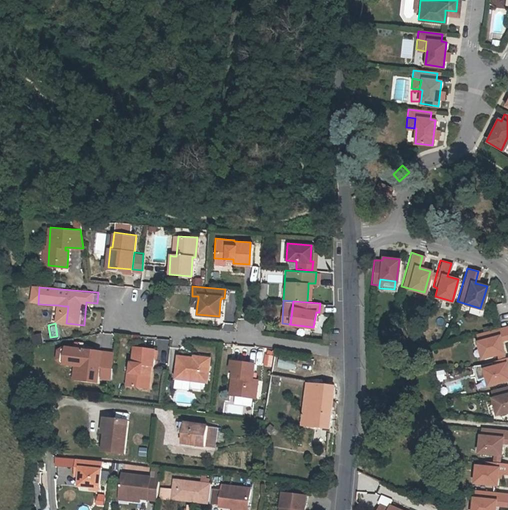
[(507,326),(507,325),(474,334),(480,357),(502,351),(499,340),(507,337),(507,326)]
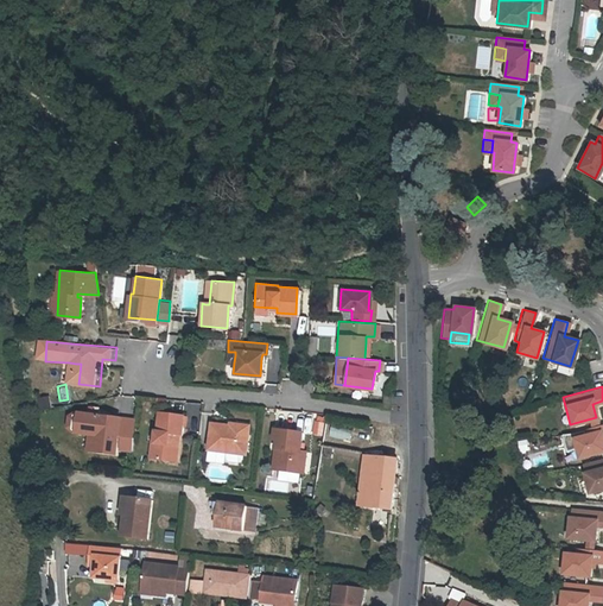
[(36,397),(39,406),(48,404),(44,393),(36,397)]
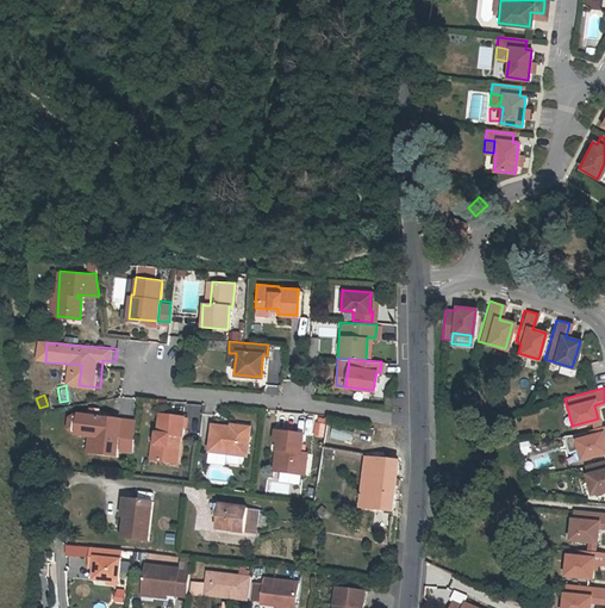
[(174,441),(174,435),(180,436),(182,416),(158,414),(156,433),(154,433),(153,445),(150,444),(149,459),(164,461),(164,457),(174,458),(176,441),(174,441)]
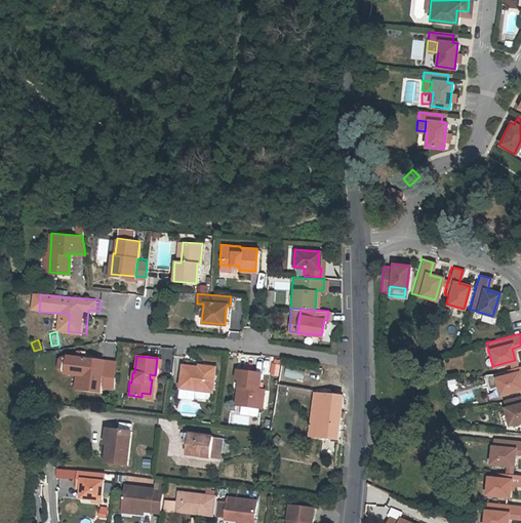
[(84,374),(83,388),(99,390),(103,367),(94,366),(95,359),(74,357),(72,373),(75,373),(84,374)]
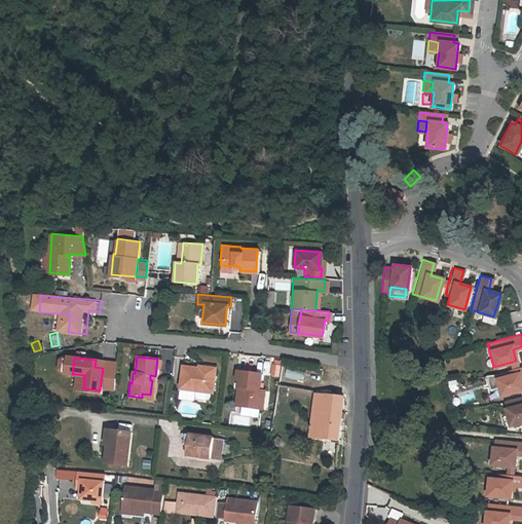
[(262,361),(261,374),(278,374),(278,362),(262,361)]
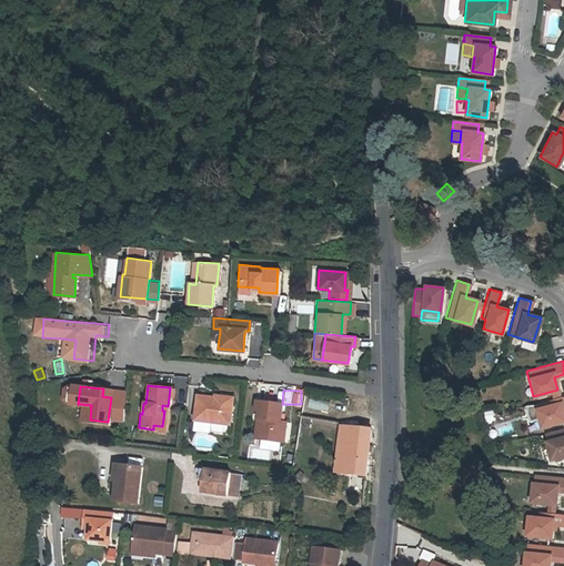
[(227,431),(227,425),(230,402),(213,400),(213,397),(194,395),(191,421),(210,423),(210,428),(212,432),(223,433),(227,431)]
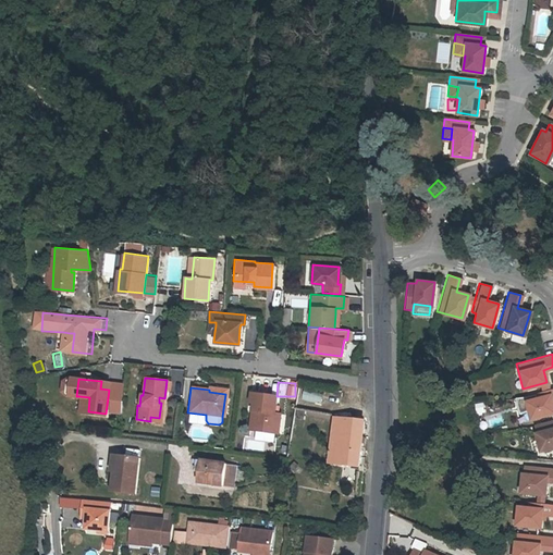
[(319,403),(321,393),(300,387),(298,397),(319,403)]
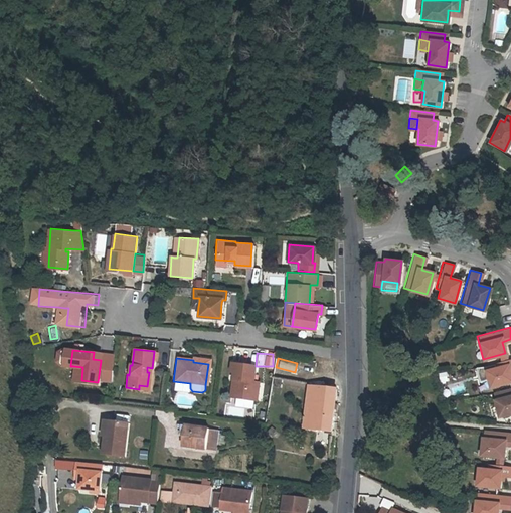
[(510,369),(510,358),(492,363),(494,368),(485,370),(489,387),(510,381),(508,371),(510,369)]
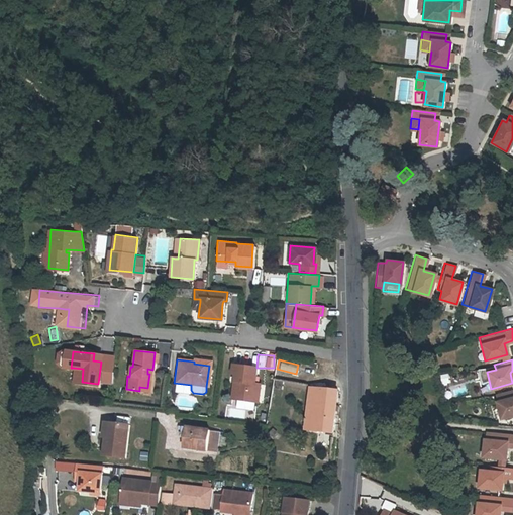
[(234,381),(232,400),(251,402),(253,384),(251,384),(252,368),(232,366),(231,374),(230,381),(234,381)]
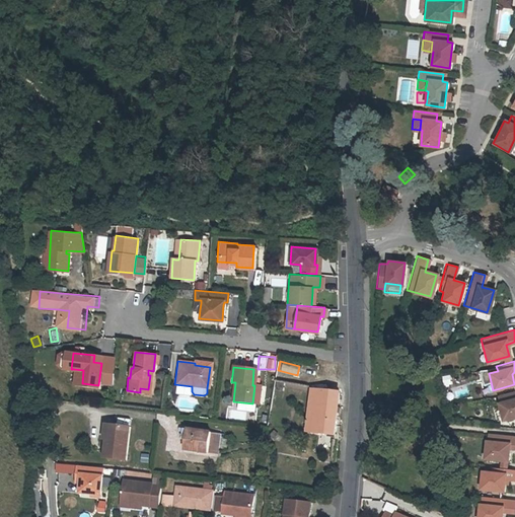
[(74,369),(73,382),(82,383),(83,370),(74,369)]
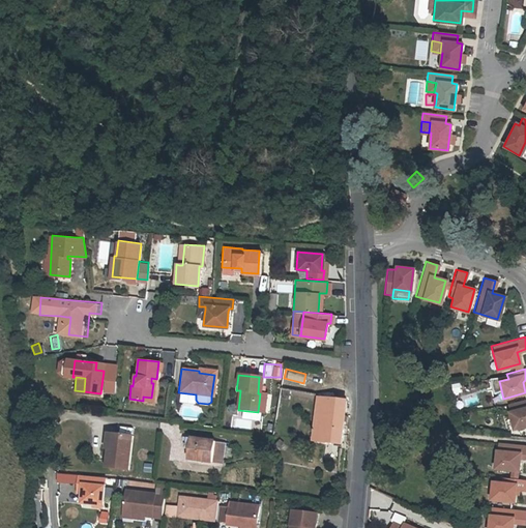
[(316,396),(315,404),(311,439),(339,442),(344,399),(316,396)]
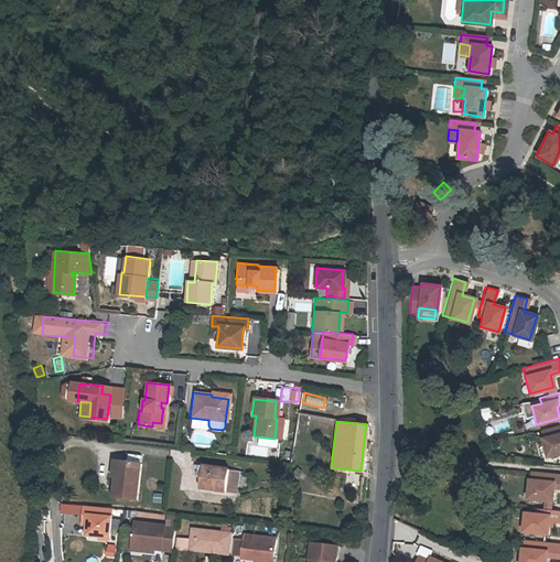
[(559,424),(539,430),(546,455),(559,451),(559,424)]
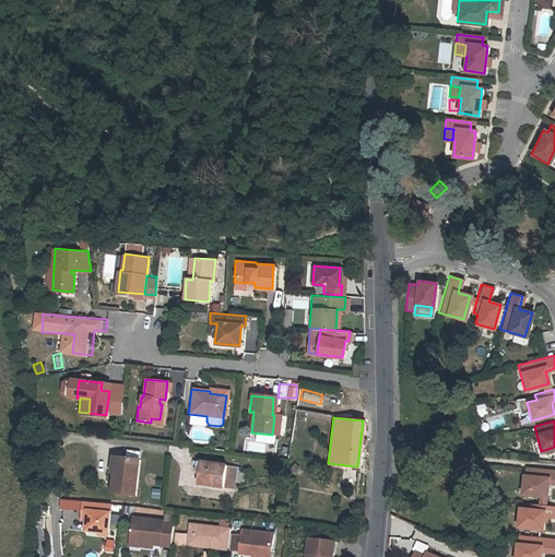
[(132,493),(137,458),(110,454),(108,471),(111,471),(109,490),(132,493)]
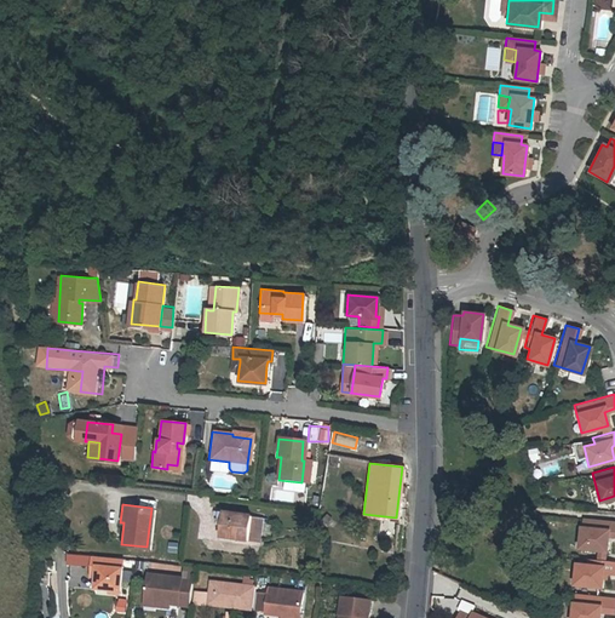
[(217,536),(253,541),(257,516),(219,511),(217,536)]
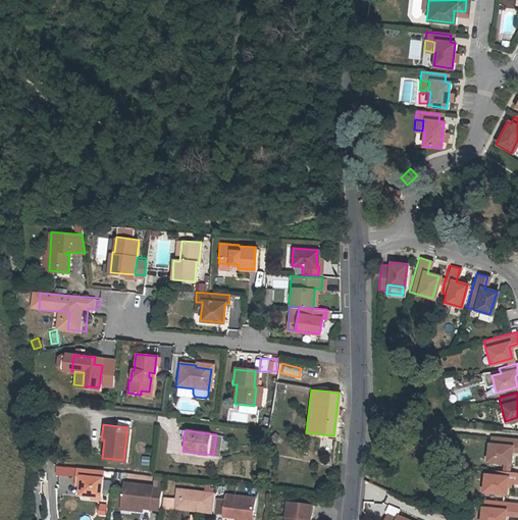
[(517,438),(488,435),(485,460),(509,462),(510,450),(517,451),(517,438)]
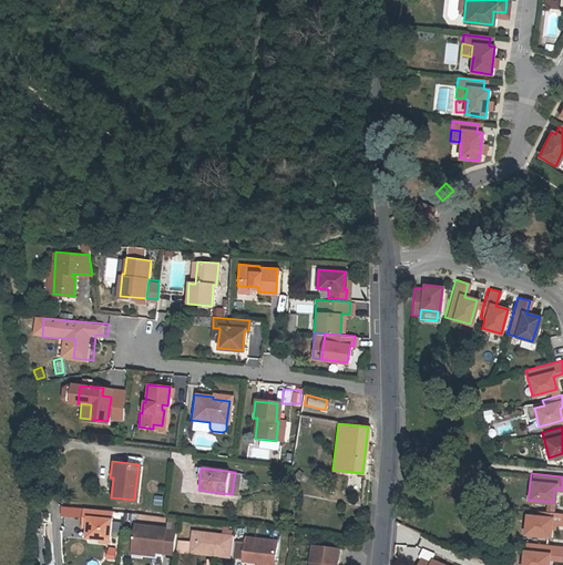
[(151,503),(160,503),(160,493),(152,493),(151,503)]
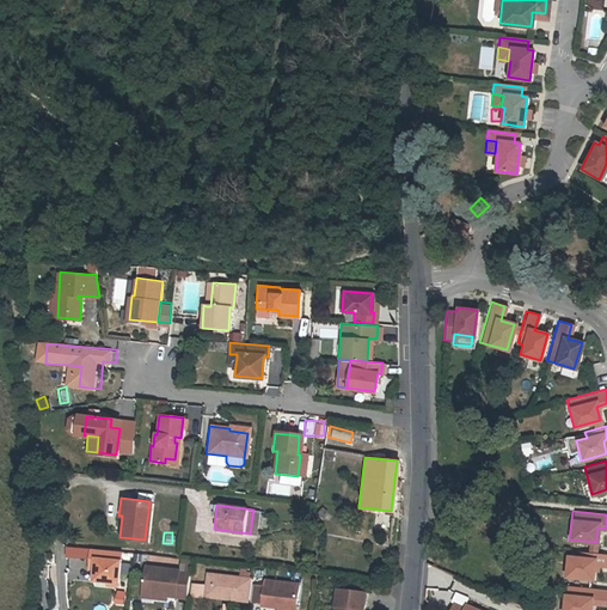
[(86,556),(86,546),(65,546),(65,556),(86,556)]
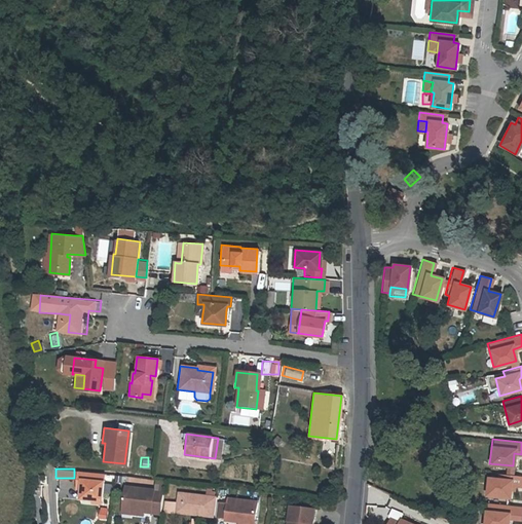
[(80,479),(79,488),(78,496),(100,499),(103,473),(76,470),(75,478),(80,479)]
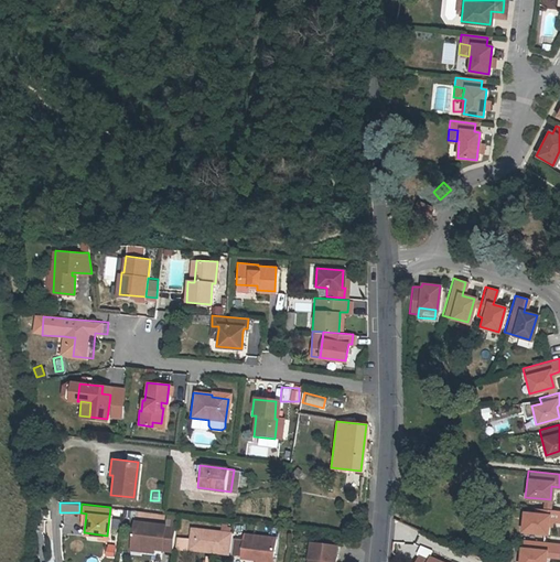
[(559,522),(559,510),(532,508),(532,514),(523,514),(520,532),(546,535),(547,522),(559,522)]
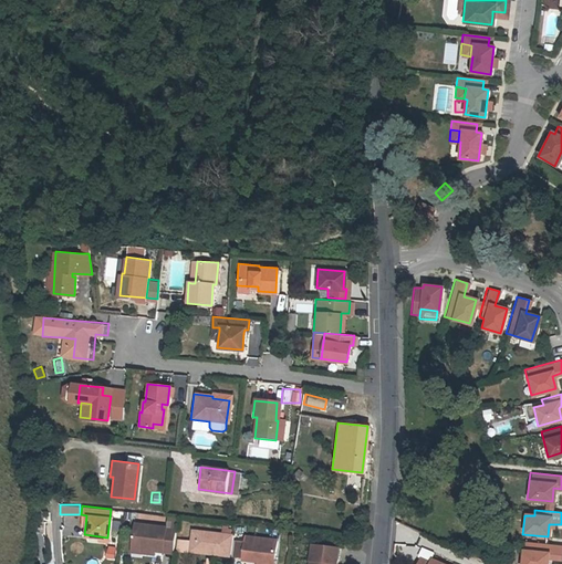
[(403,525),(393,521),(392,533),(398,535),(403,525)]
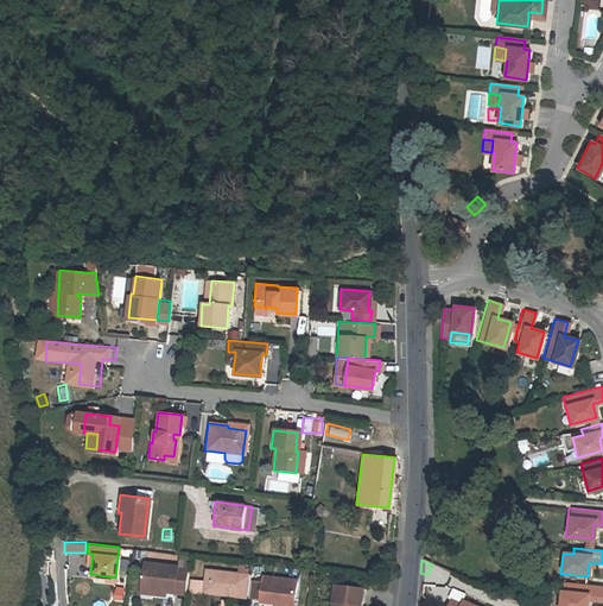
[(186,567),(141,562),(139,589),(164,592),(184,594),(186,567)]
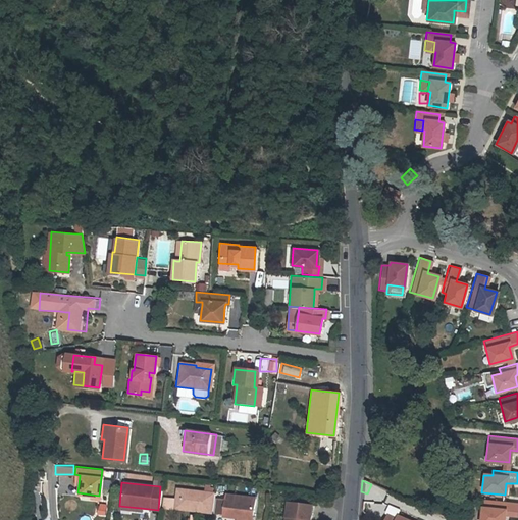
[(196,489),(173,487),(171,506),(210,509),(212,491),(204,490),(205,485),(201,484),(201,487),(196,487),(196,489)]
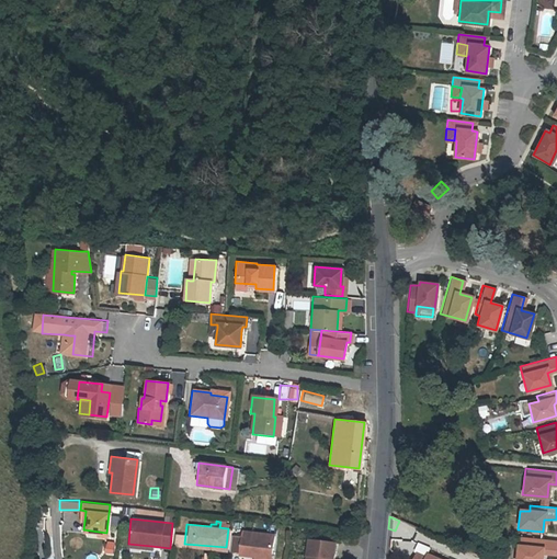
[(415,527),(399,521),(395,531),(393,536),(409,540),(415,527)]
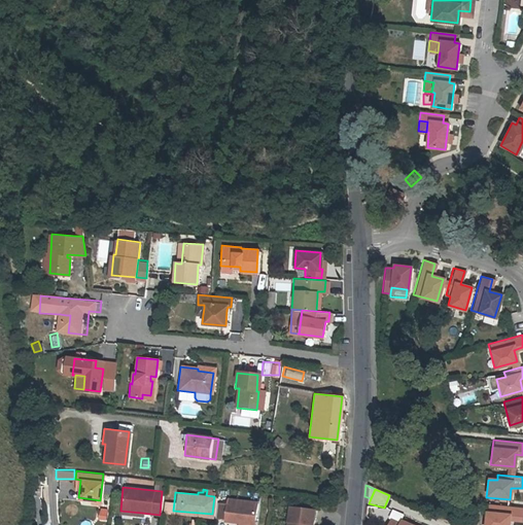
[(223,520),(235,522),(252,524),(255,502),(227,498),(223,520)]
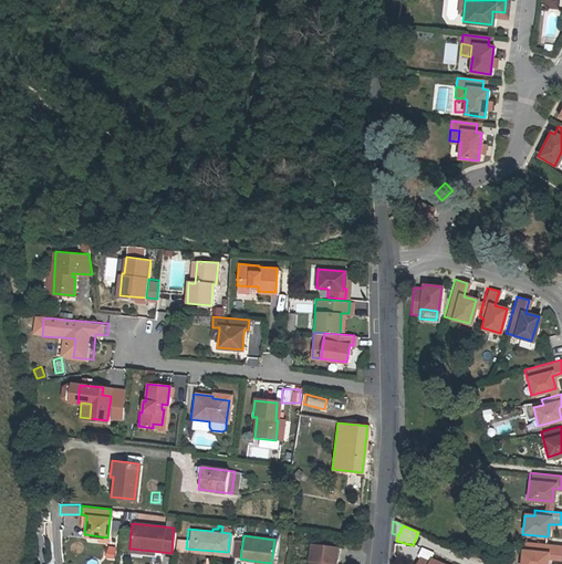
[(561,545),(522,542),(520,563),(544,563),(545,557),(560,559),(561,545)]
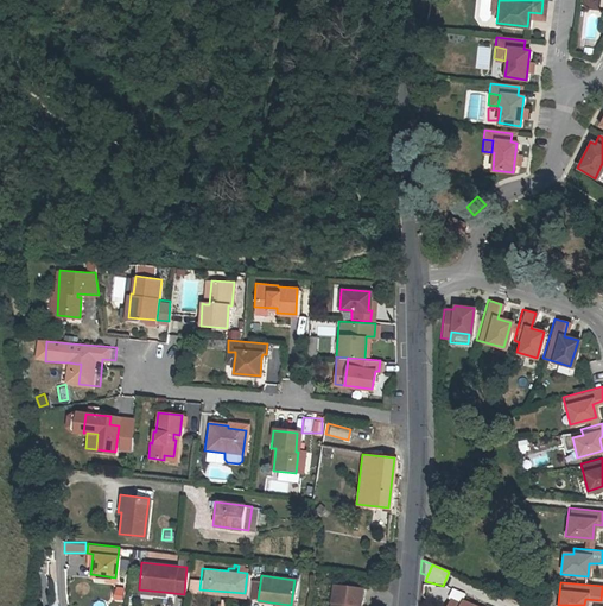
[(121,599),(122,585),(112,584),(110,598),(121,599)]
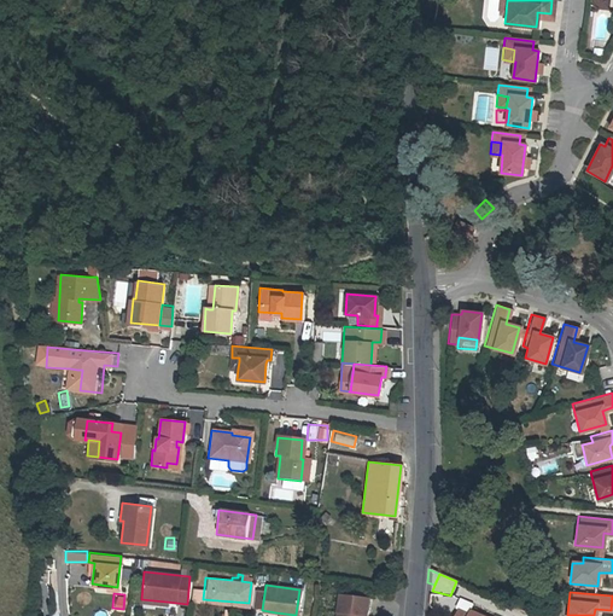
[(365,615),(367,597),(338,594),(334,615),(365,615)]
